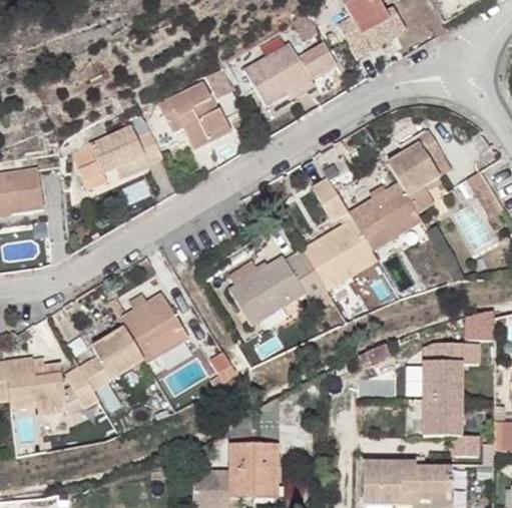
[(387,7),(383,0),(347,0),(355,16),(340,22),(355,56),(370,50),(363,34),(373,30),(370,24),(390,15),(387,7)]
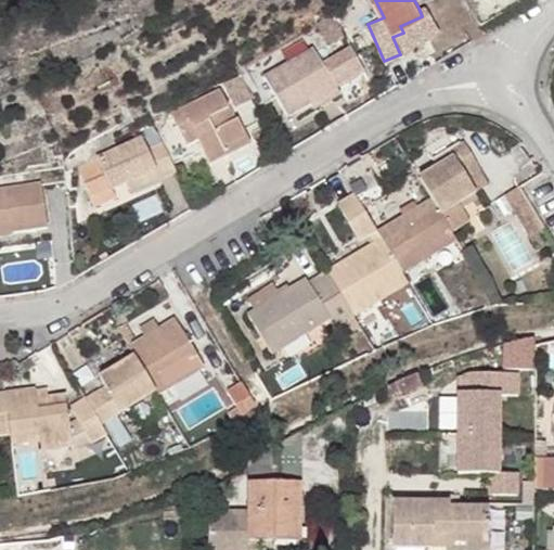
[(408,42),(403,33),(393,37),(400,54),(411,49),(408,42)]
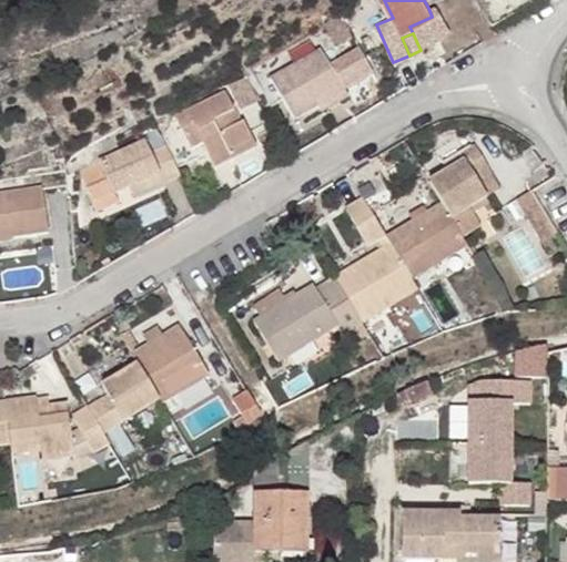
[(293,115),(343,87),(319,46),(269,74),(293,115)]
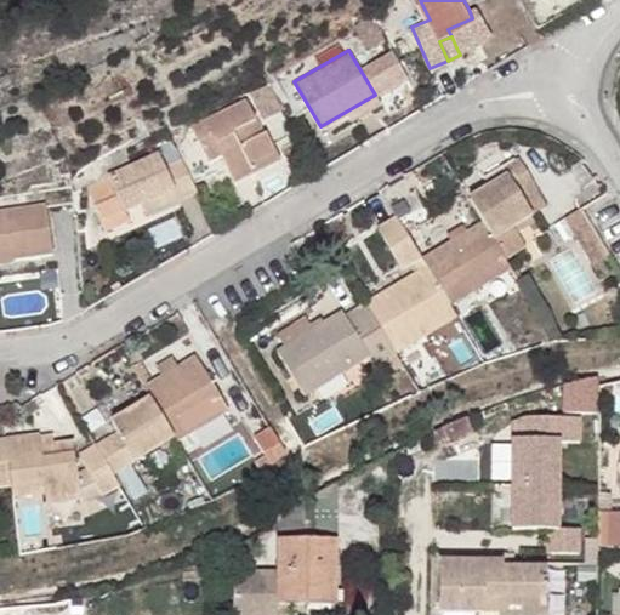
[(250,90),(195,118),(212,154),(222,148),(229,165),(238,180),(283,158),(267,126),(255,132),(251,125),(246,127),(243,118),(260,109),(250,90)]
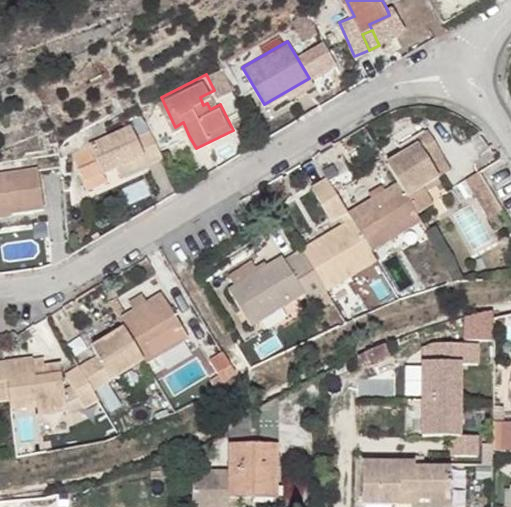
[(183,122),(175,127),(181,140),(189,136),(183,122)]
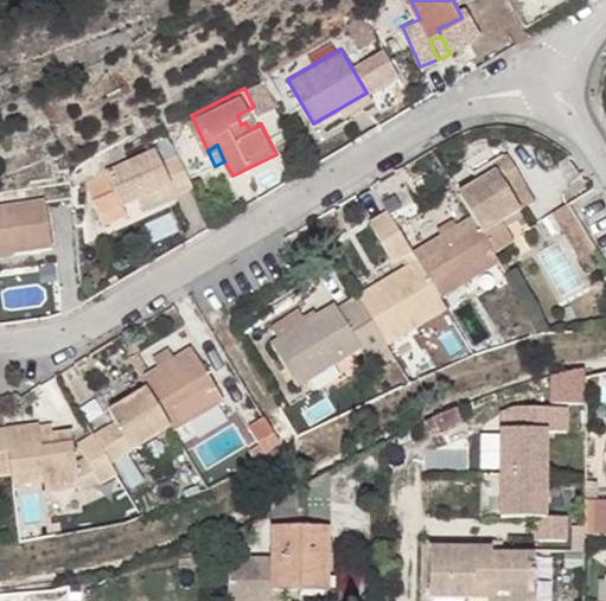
[(191,181),(176,147),(159,155),(154,146),(107,168),(121,200),(138,193),(170,178),(174,189),(191,181)]
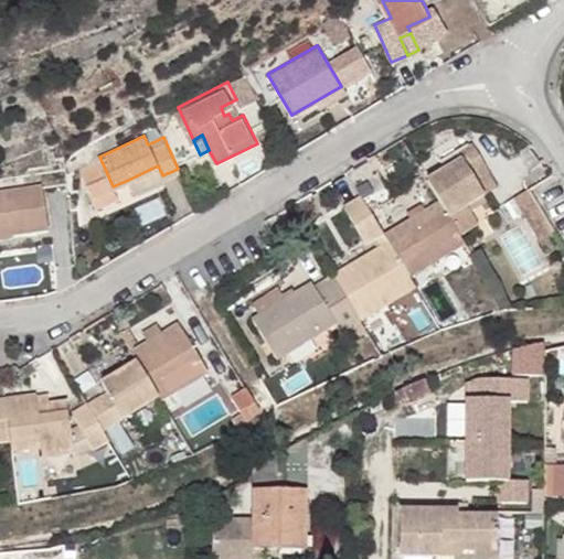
[(446,167),(426,178),(437,196),(447,212),(459,230),(477,219),(466,201),(483,191),(475,175),(489,168),(472,141),(458,149),(463,157),(446,167)]
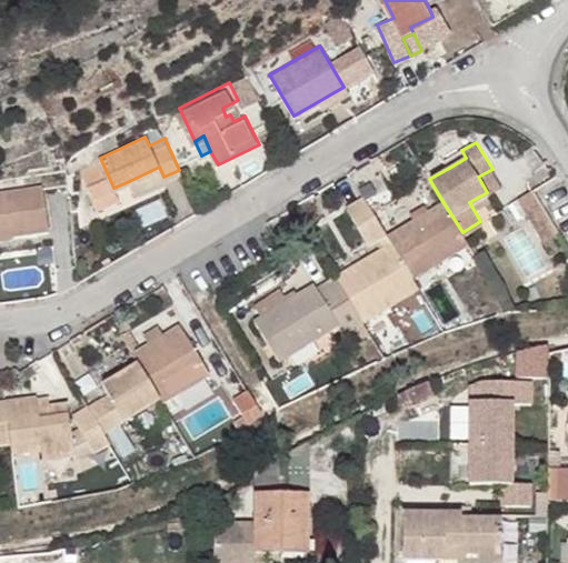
[(466,158),(461,150),(445,160),(449,168),(466,158)]
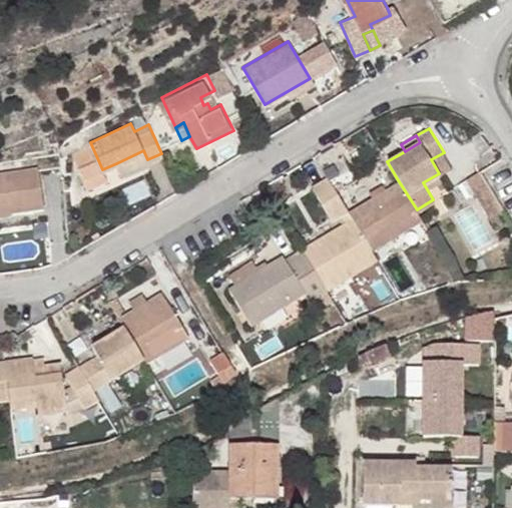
[(102,169),(90,142),(72,151),(84,178),(102,169)]
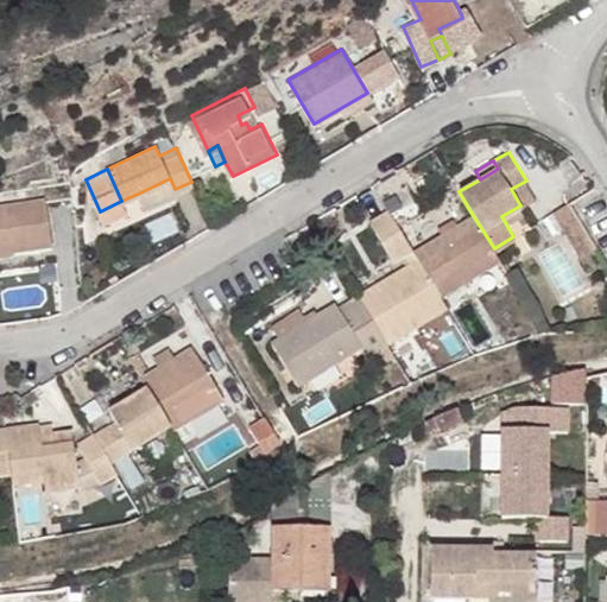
[(170,178),(138,194),(143,204),(175,189),(170,178)]
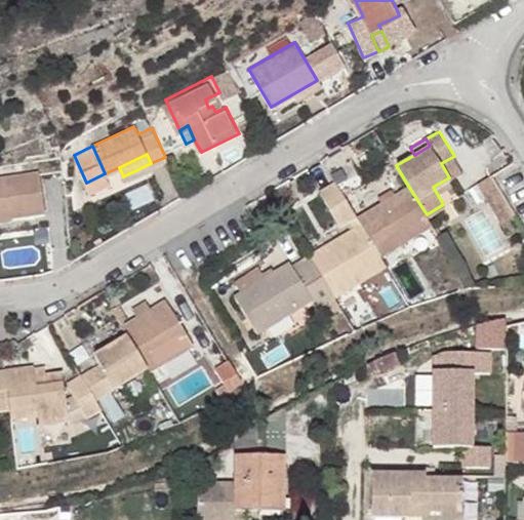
[(523,230),(493,171),(455,191),(486,250),(523,230)]
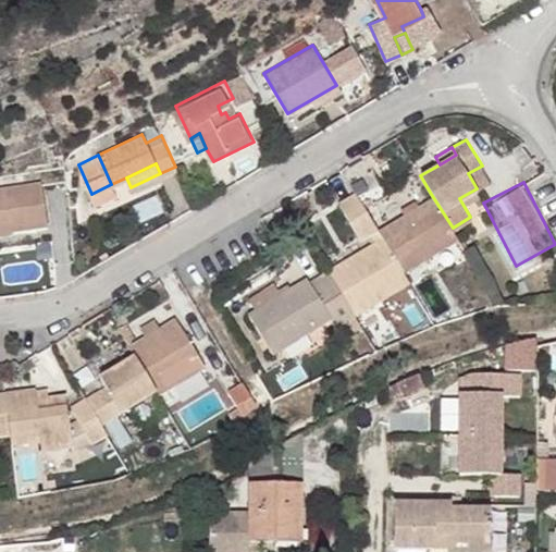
[(42,184),(0,188),(0,231),(10,231),(11,232),(48,229),(42,184)]
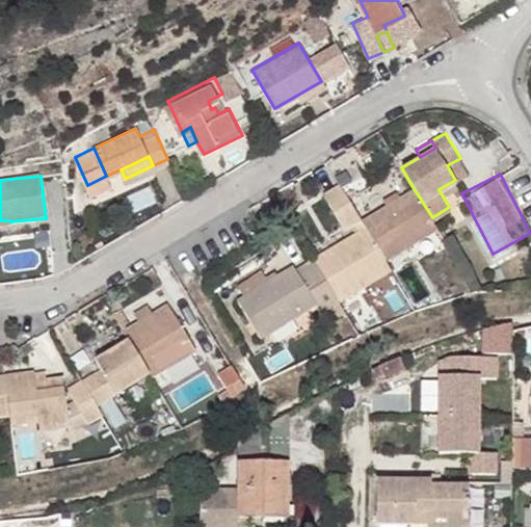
[(106,176),(87,185),(91,194),(110,185),(106,176)]
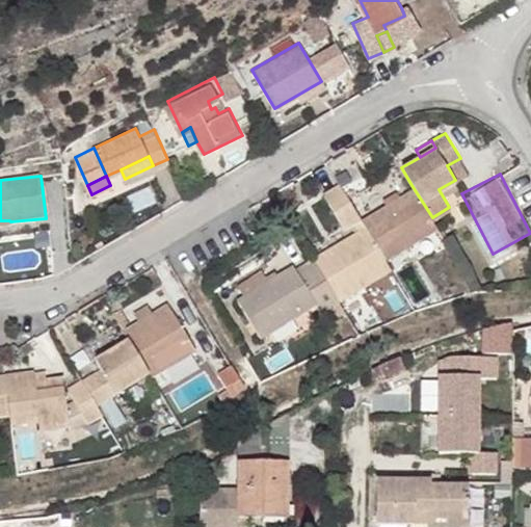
[(360,216),(340,182),(325,191),(345,226),(360,216)]
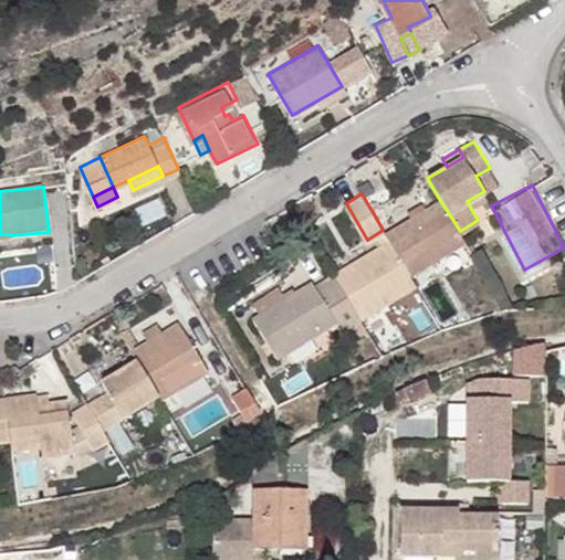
[(464,241),(448,212),(438,197),(383,230),(389,239),(409,273),(440,255),(464,241)]
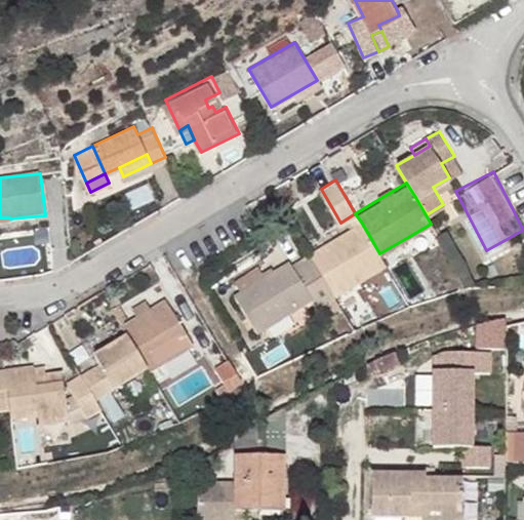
[(361,222),(310,252),(335,294),(359,280),(386,264),(379,253),(361,222)]
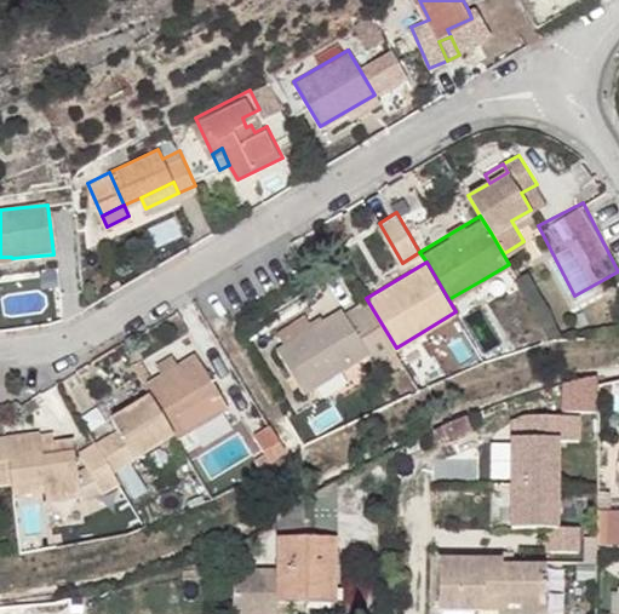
[(382,355),(396,348),(366,298),(345,310),(342,307),(278,345),(304,390),(319,382),(368,351),(373,360),(382,355)]
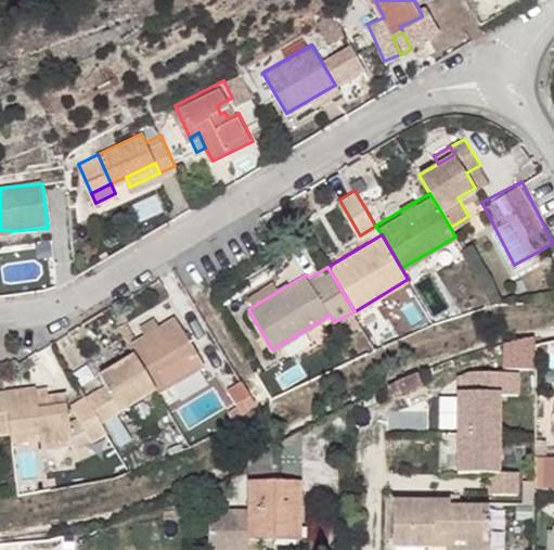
[(133,353),(155,388),(156,392),(205,362),(175,315),(128,343),(133,353)]
